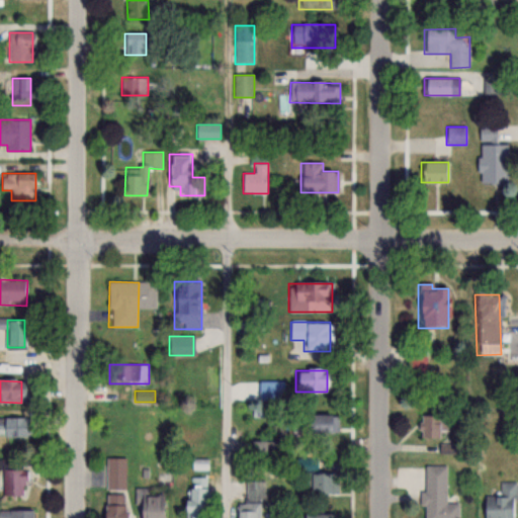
[(338,416),(304,416),(304,435),(338,435),(338,416)]
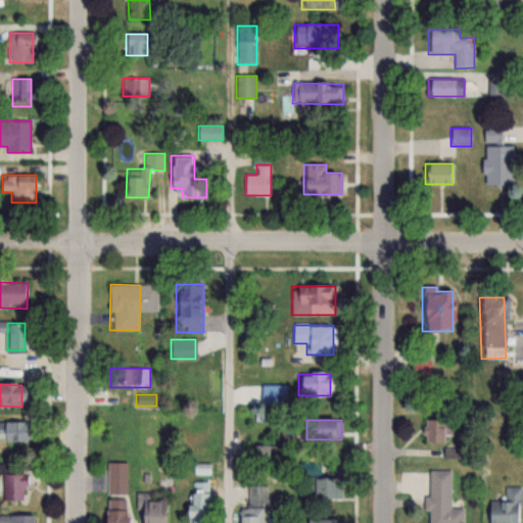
[(442,420),(423,420),(423,442),(442,442),(442,420)]
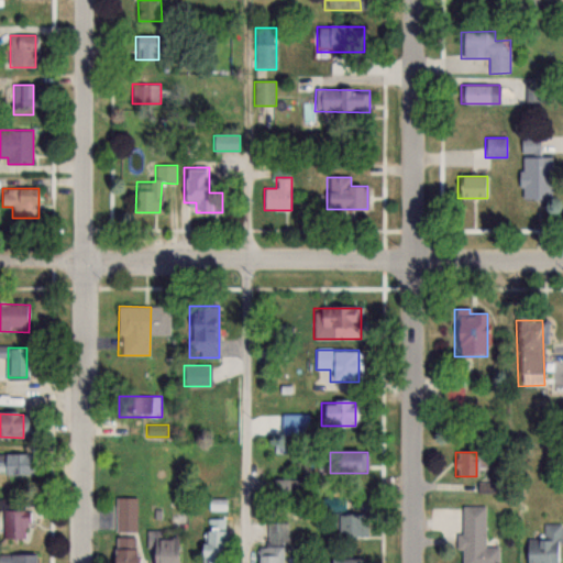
[(0,454),(0,474),(31,475),(31,454),(0,454)]
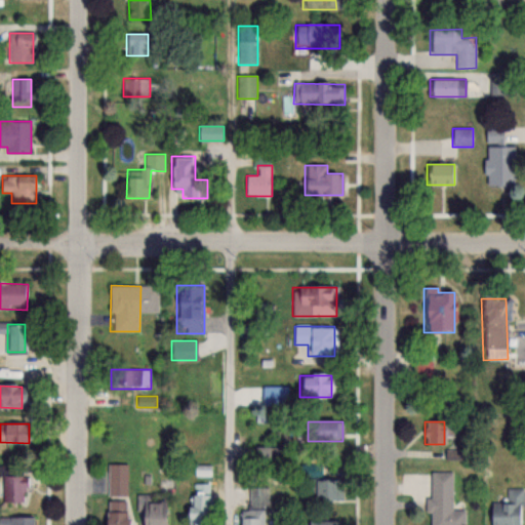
[(128,465),(108,465),(108,496),(128,496),(128,465)]
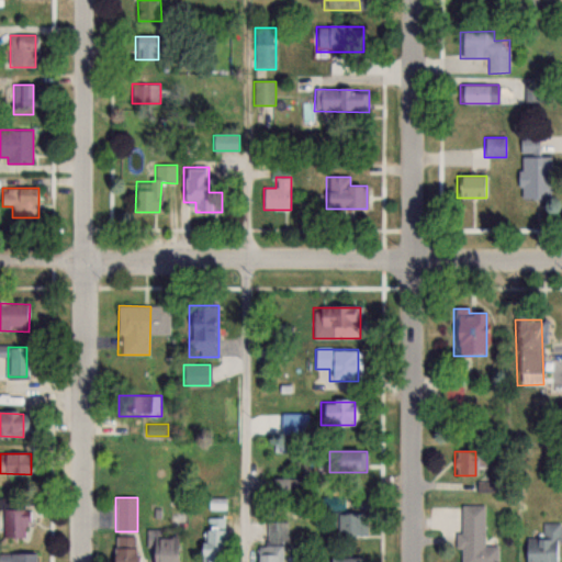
[(483,506),(459,506),(458,561),(496,561),(496,547),(483,547),(483,506)]
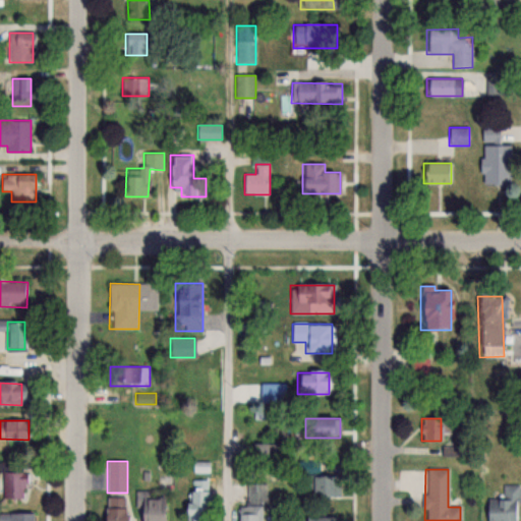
[(24,471),(2,471),(2,500),(24,500),(24,471)]
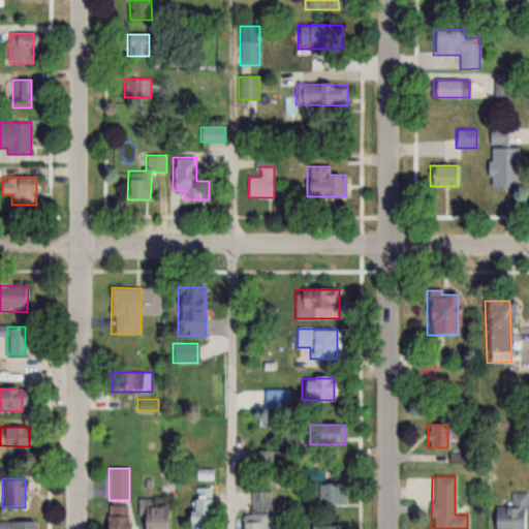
[(340,505),(340,484),(314,484),(314,505),(340,505)]
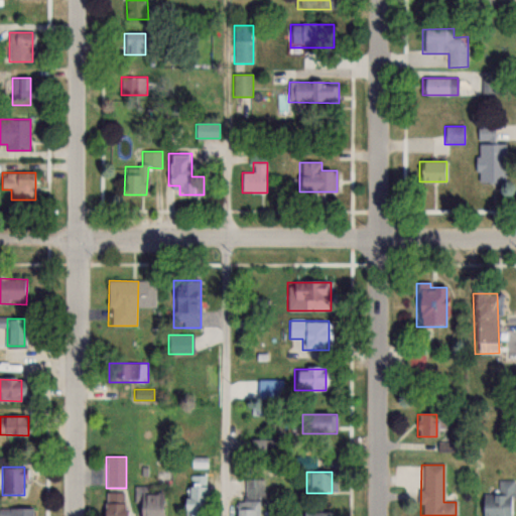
[(206,476),(186,476),(185,512),(205,512),(206,476)]
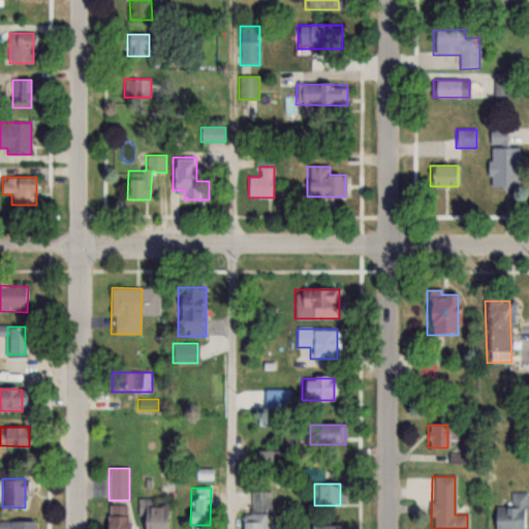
[(269,528),(270,492),(251,491),(251,515),(240,514),(240,528),(269,528)]
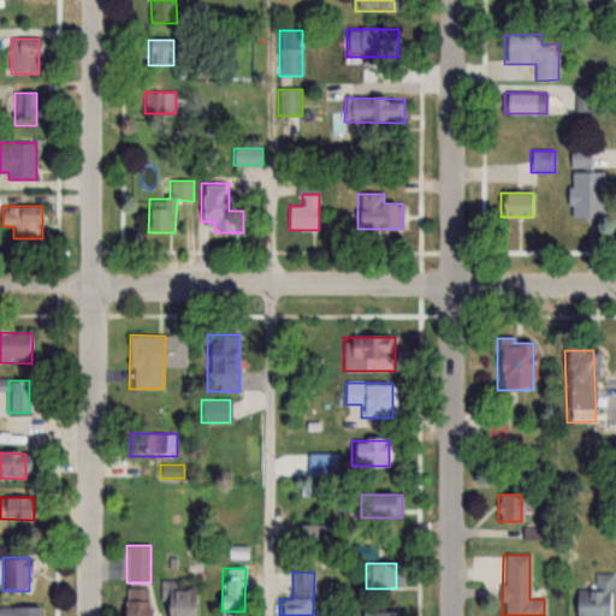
[(610,615),(612,573),(594,573),(594,591),(575,591),(574,615),(610,615)]
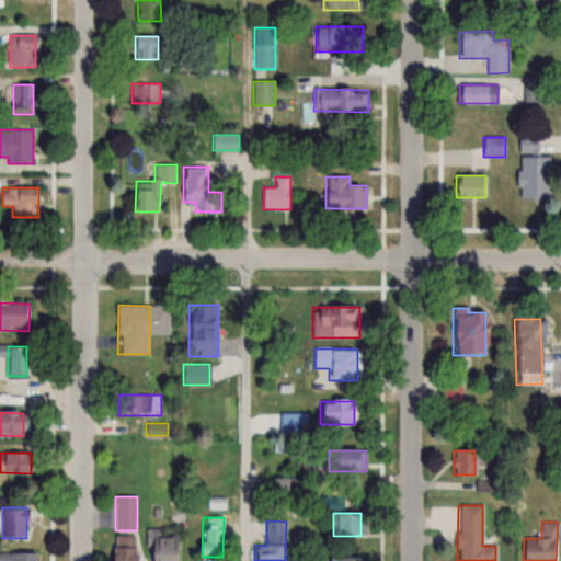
[(148,560),(175,560),(178,534),(150,533),(148,560)]
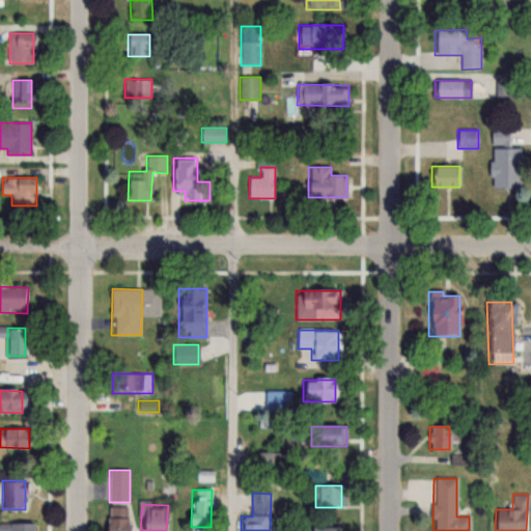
[(128,530),(128,507),(105,507),(105,530),(128,530)]
